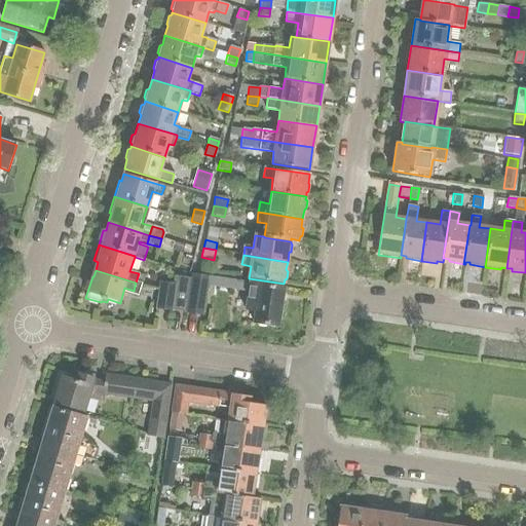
[(174,286),(171,309),(188,311),(194,274),(191,273),(189,280),(174,278),(173,286),(174,286)]
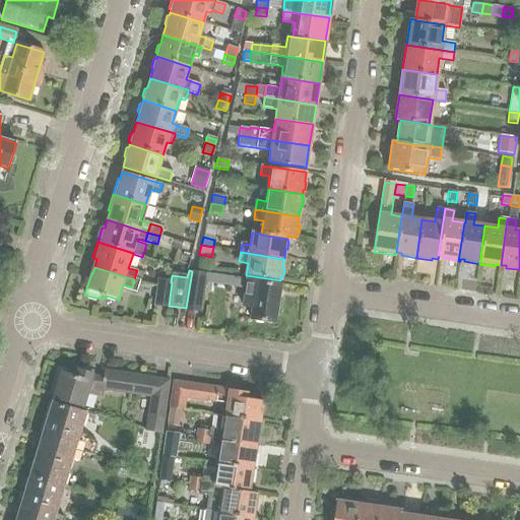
[(192,271),(186,308),(186,310),(200,313),(206,273),(192,271)]
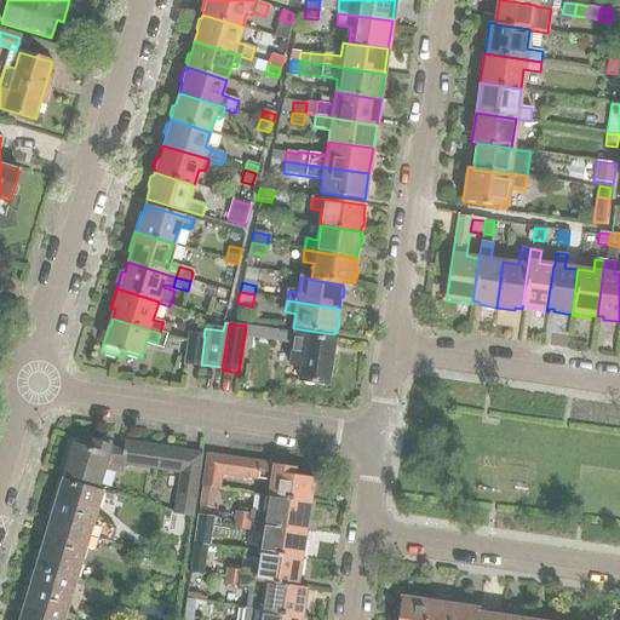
[(334,339),(281,331),(280,342),(293,343),(290,365),(300,367),(298,380),(327,385),(334,339)]
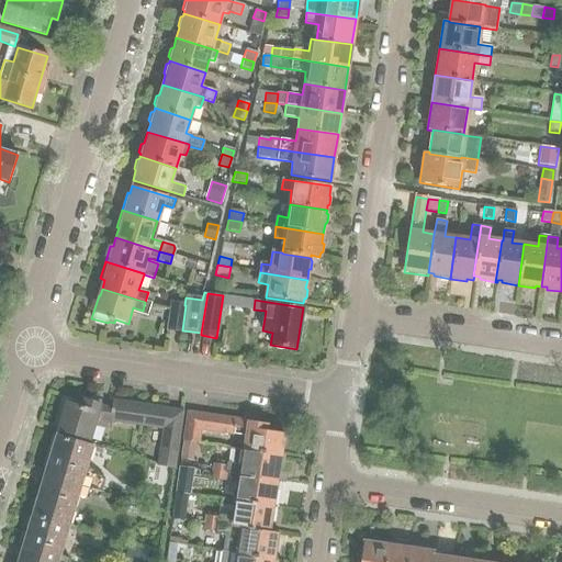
[(166,329),(168,330),(182,332),(182,330),(186,305),(184,305),(170,303),(166,329)]
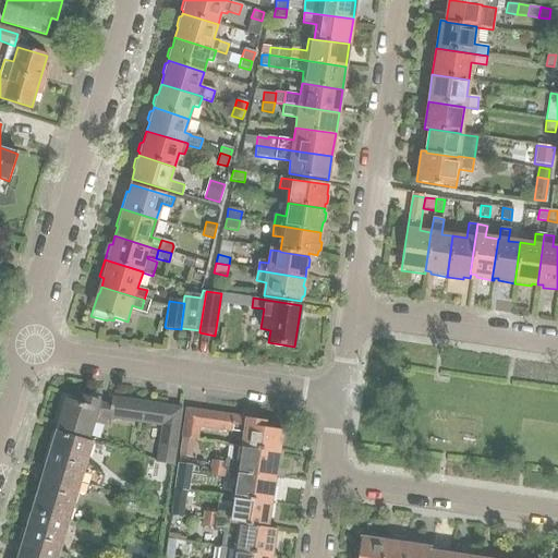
[(172,463),(180,409),(112,399),(111,407),(99,405),(100,402),(85,397),(82,405),(65,400),(58,427),(88,437),(93,424),(108,426),(109,419),(162,426),(157,461),(172,463)]
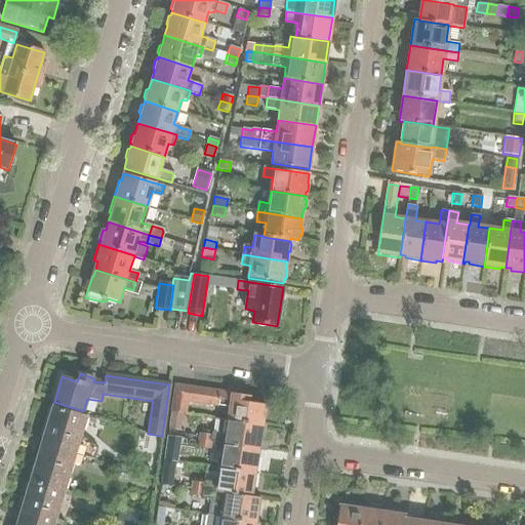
[(185,413),(187,400),(229,406),(227,418),(264,423),(266,405),(249,403),(250,396),(230,393),(230,394),(219,393),(219,392),(175,385),(171,411),(185,413)]
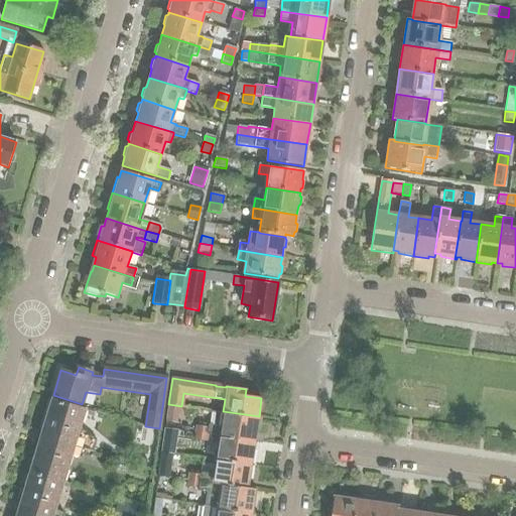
[(52,400),(29,473),(62,483),(71,456),(81,457),(83,449),(93,453),(97,440),(80,426),(85,410),(52,400)]
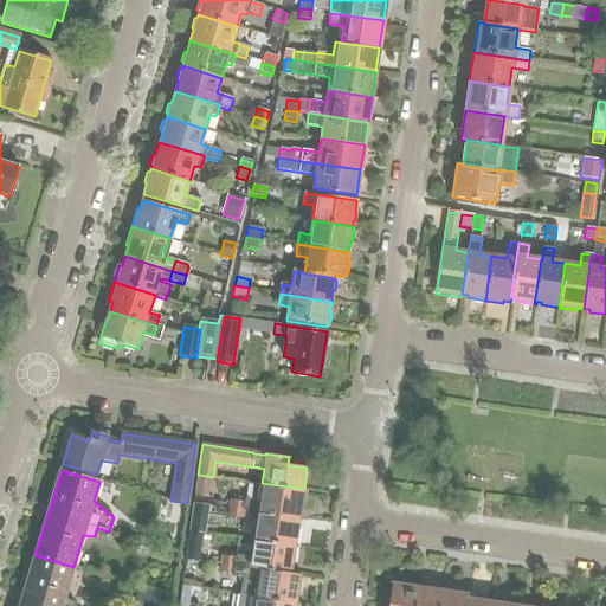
[(198,475),(194,495),(210,497),(213,477),(198,475)]
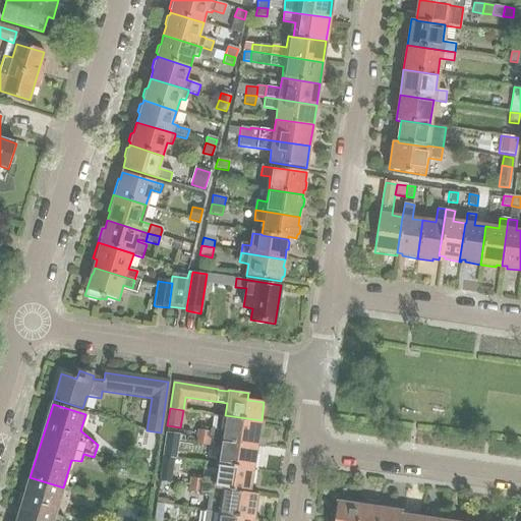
[(211,428),(219,430),(217,441),(254,446),(255,438),(258,439),(262,420),(225,415),(225,417),(213,415),(211,428)]
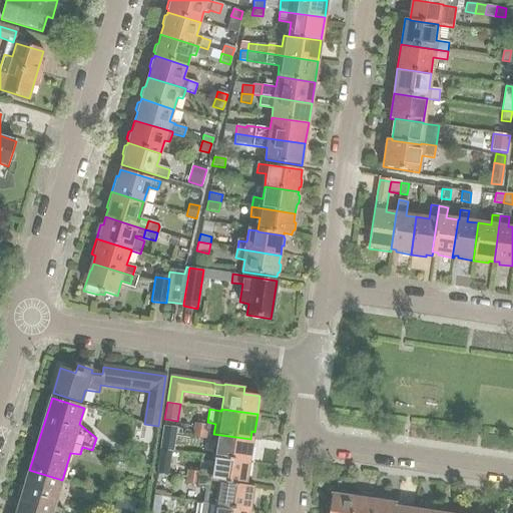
[(194,424),(193,431),(206,433),(208,426),(194,424)]
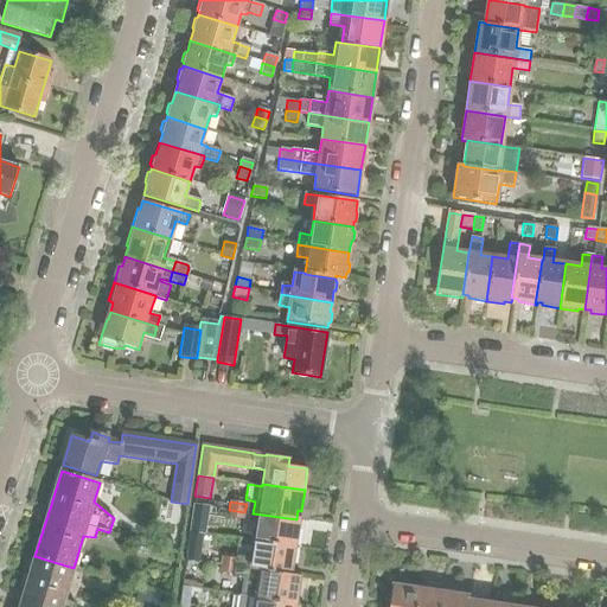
[(244,512),(229,510),(228,517),(243,519),(244,512)]
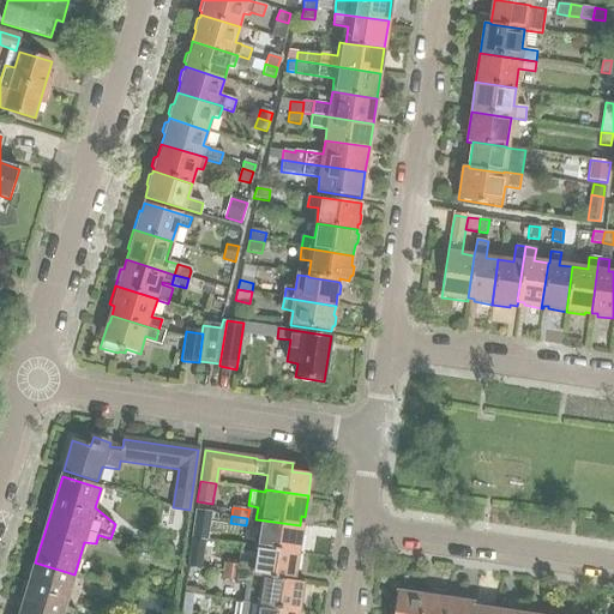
[(300,525),(256,519),(254,529),(259,530),(257,547),(300,554),(302,535),(299,534),(300,525)]
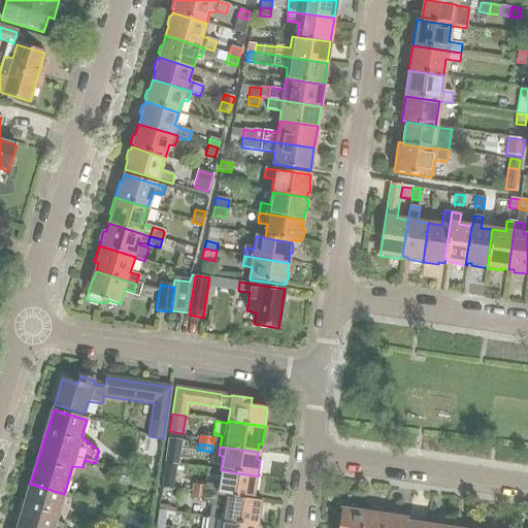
[(178,465),(180,452),(168,450),(166,463),(178,465)]
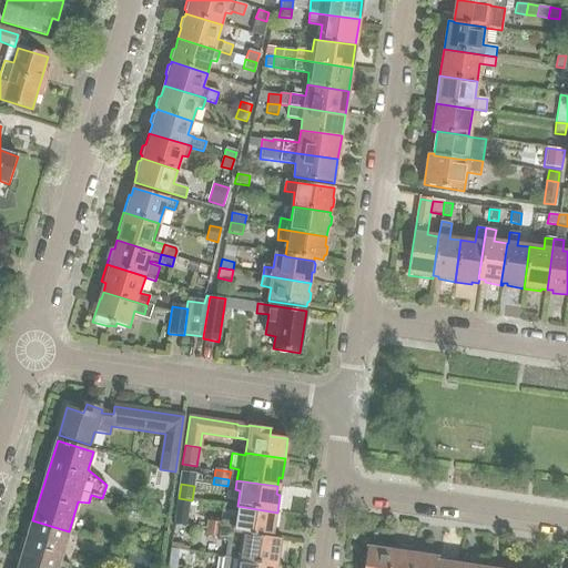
[(124,490),(122,498),(133,501),(135,494),(124,490)]
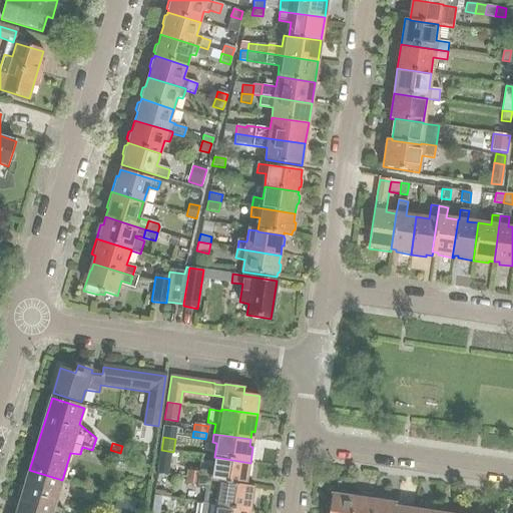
[(159,465),(169,467),(172,453),(161,451),(159,465)]
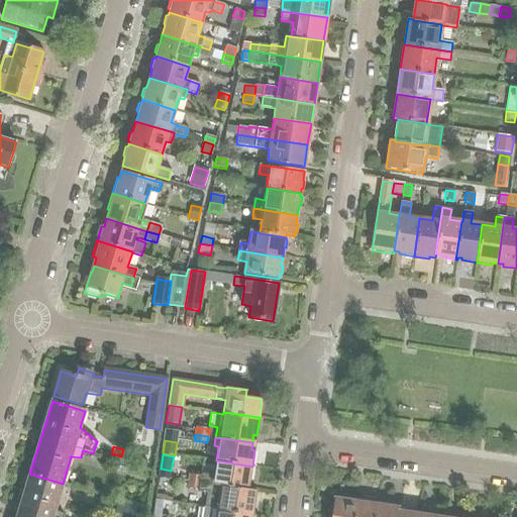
[(138,467),(146,470),(148,462),(140,459),(138,467)]
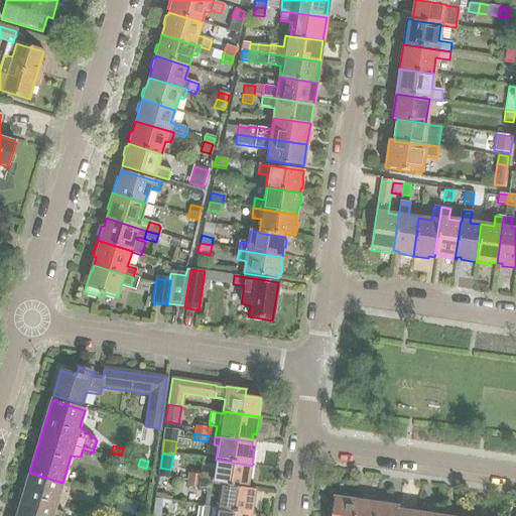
[(201,475),(200,482),(212,484),(245,488),(246,481),(250,482),(252,466),(216,460),(214,475),(209,474),(201,473),(201,475)]
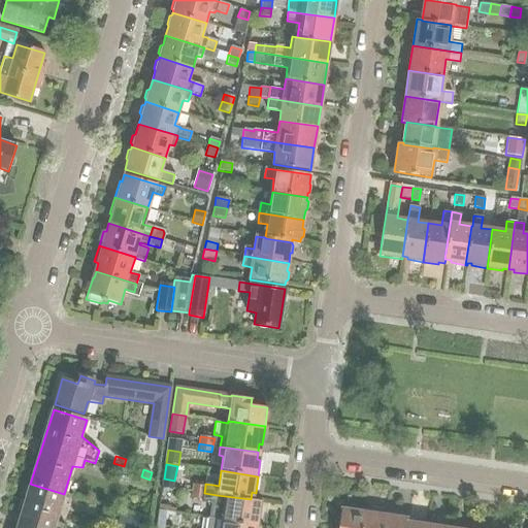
[(30,484),(15,527),(63,527),(65,525),(56,520),(64,494),(30,484)]
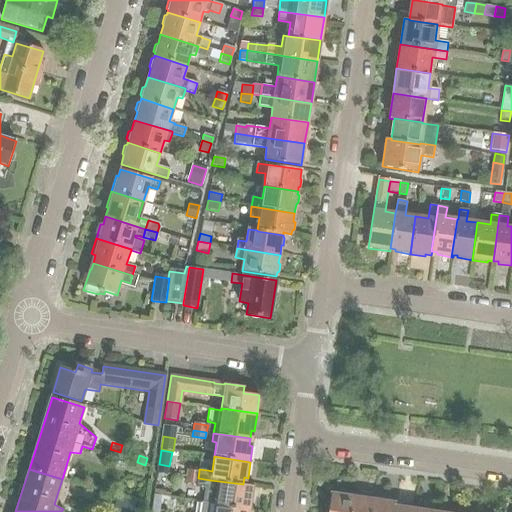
[(187,469),(186,476),(198,478),(199,471),(187,469)]
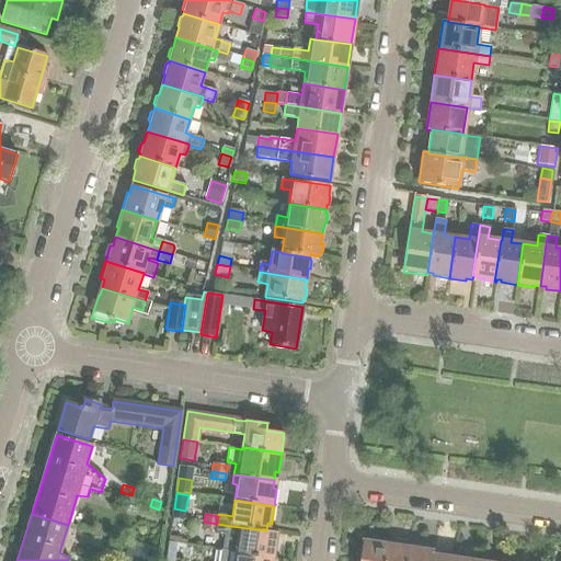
[(204,522),(203,529),(215,530),(216,530),(217,524),(204,522)]
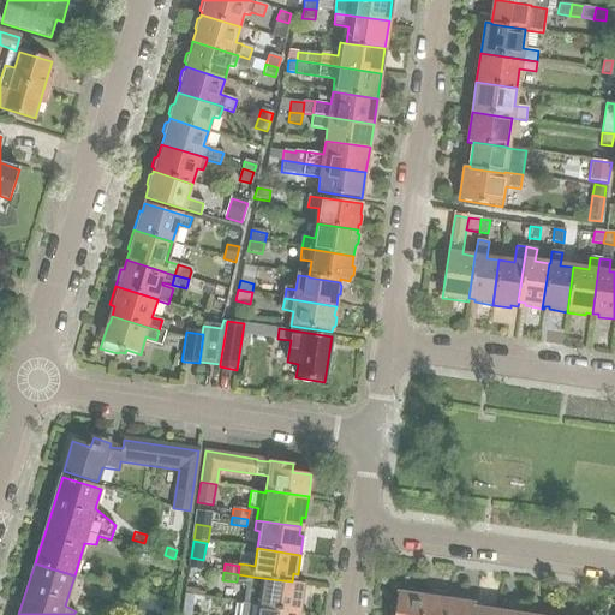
[(236,581),(234,586),(245,587),(243,603),(257,605),(257,604),(300,611),(303,592),(299,592),(300,583),(292,581),(252,577),(238,574),(237,581),(236,581)]
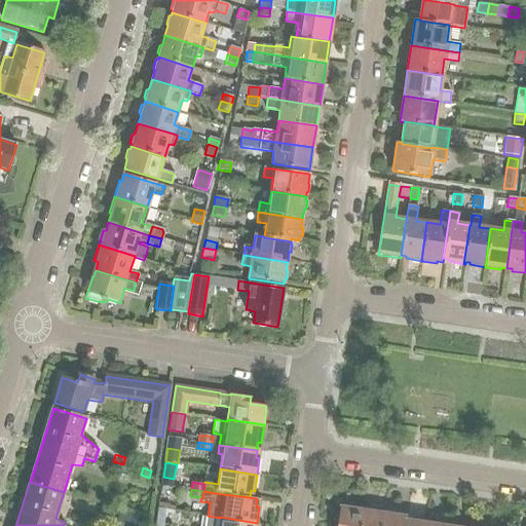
[(360,525),(363,510),(342,505),(338,525),(360,525)]
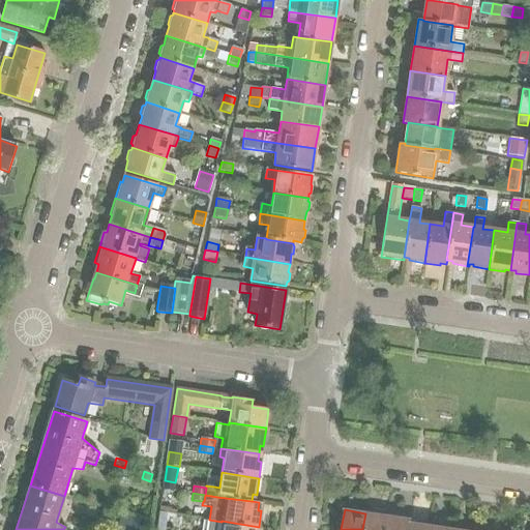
[(165,529),(168,513),(159,512),(156,529),(165,529)]
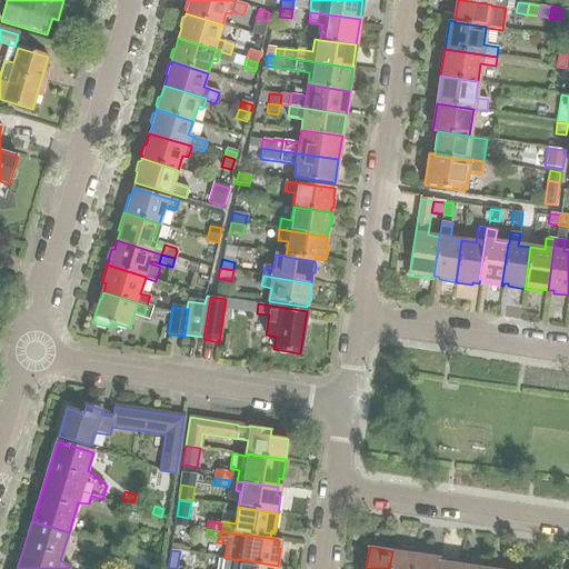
[(148,568),(151,557),(130,551),(125,568),(148,568)]
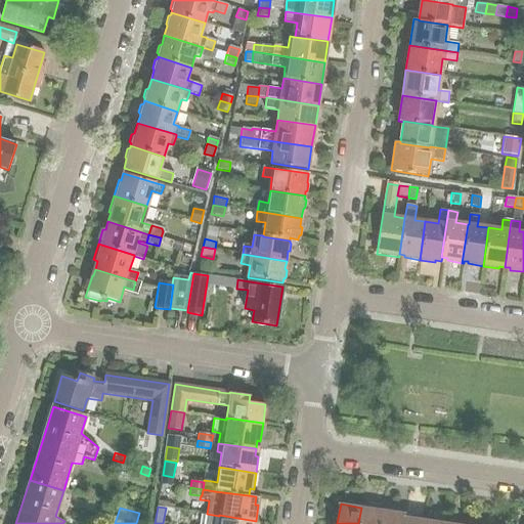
[(380,523),(382,510),(374,509),(373,511),(368,510),(368,509),(361,508),(358,523),(380,523)]
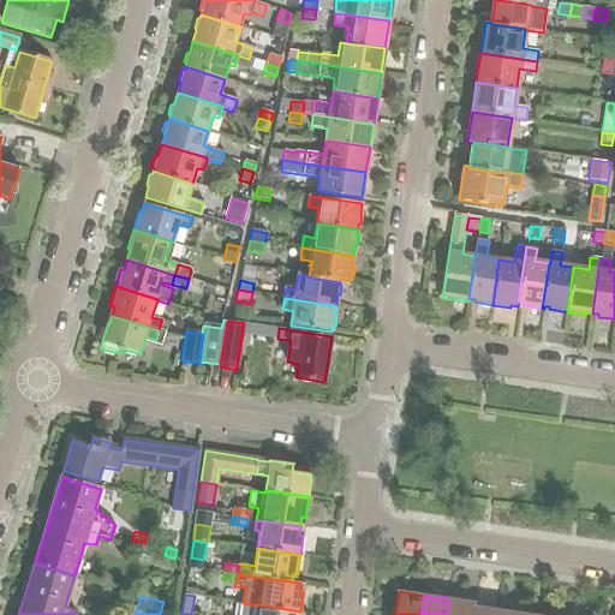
[(471,614),(472,608),(473,605),(467,604),(467,602),(448,598),(446,614),(471,614)]
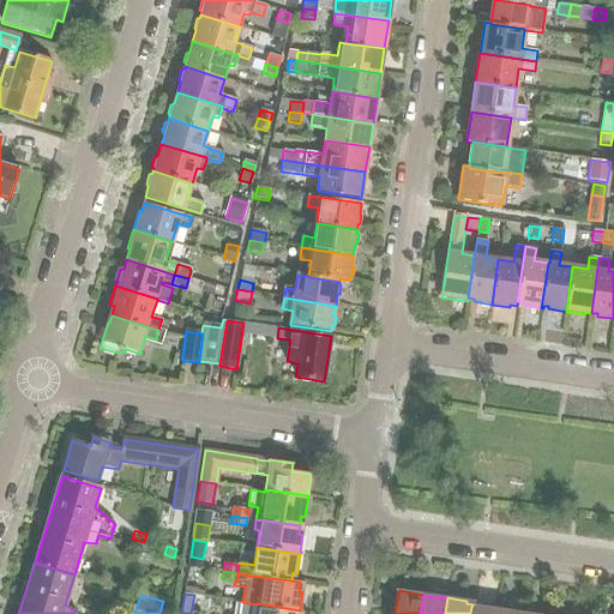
[(299,613),(300,611),(257,603),(257,605),(242,602),(241,602),(239,613),(299,613)]
